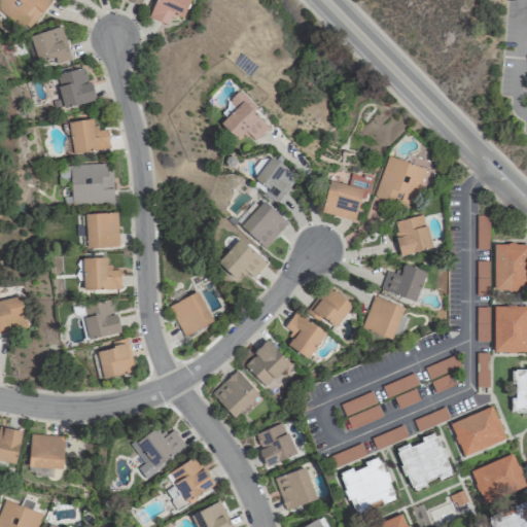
[(50,2),(47,0),(0,0),(0,11),(24,32),(50,2)]
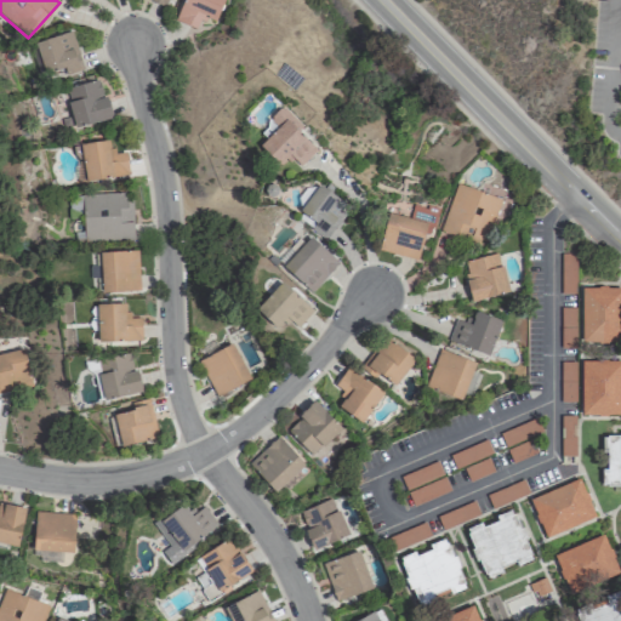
[(184,0),(175,21),(195,30),(200,21),(205,23),(208,17),(214,21),(223,0),(184,0)]
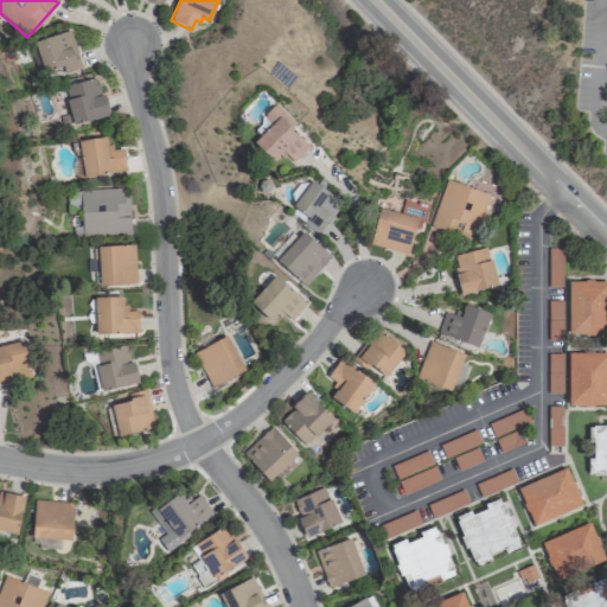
[(34,43),(70,31),(82,69),(46,81),(34,43)]
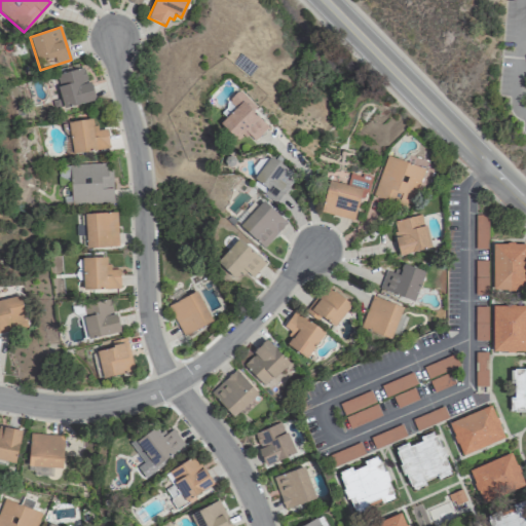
[(55,75),(84,67),(95,99),(66,108),(55,75)]
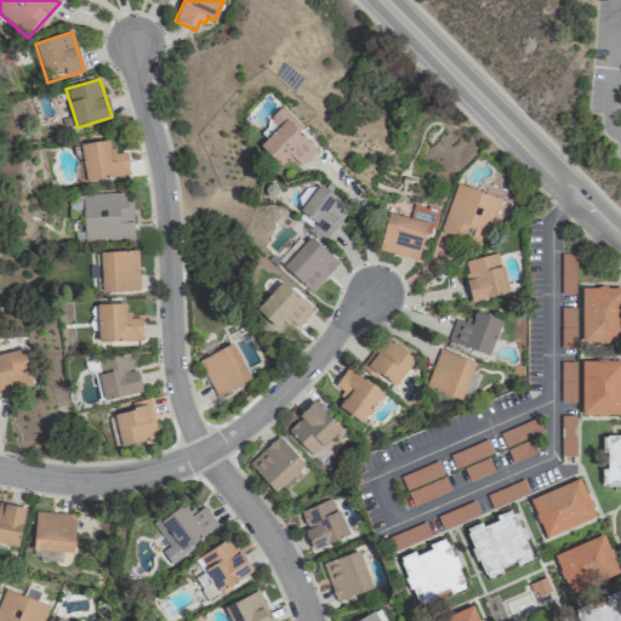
[(254,141),(280,167),(291,157),(300,166),(315,149),(280,114),(254,141)]
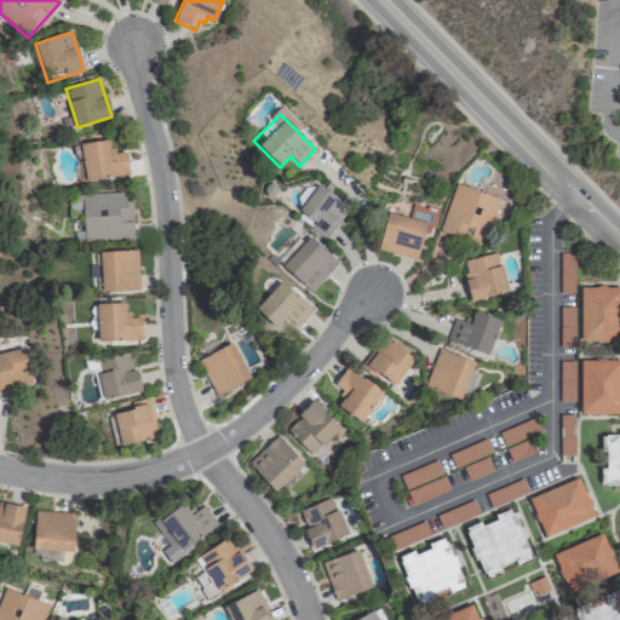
[(81,145),(108,141),(109,149),(115,148),(116,154),(126,151),(130,174),(87,181),(81,145)]
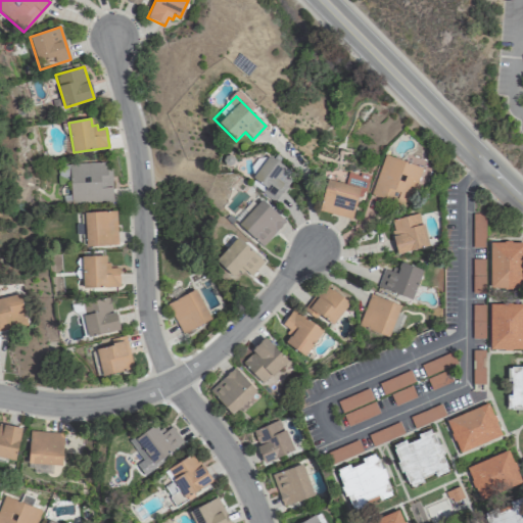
[(251,177),(266,189),(262,193),(273,202),(294,175),(269,154),(251,177)]
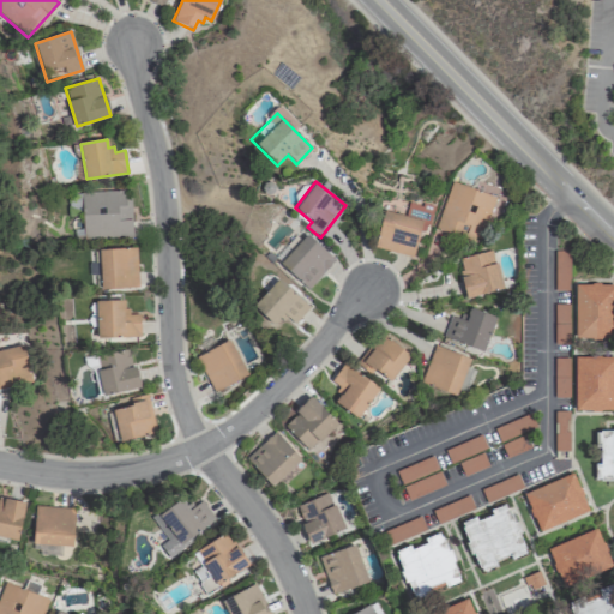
[(435,227),(481,241),(495,197),(450,182),(435,227)]
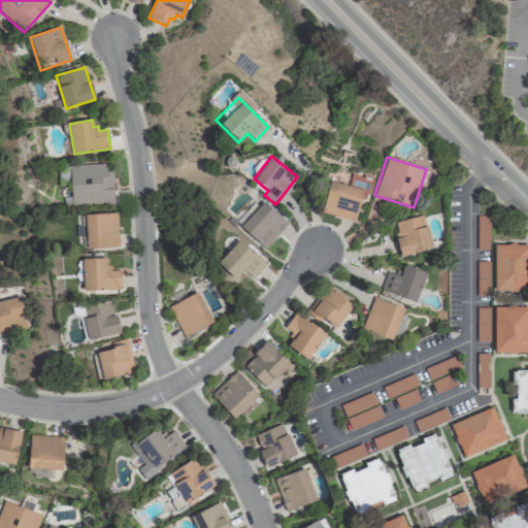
[(69,165),(107,164),(108,170),(113,170),(114,203),(71,204),(69,165)]
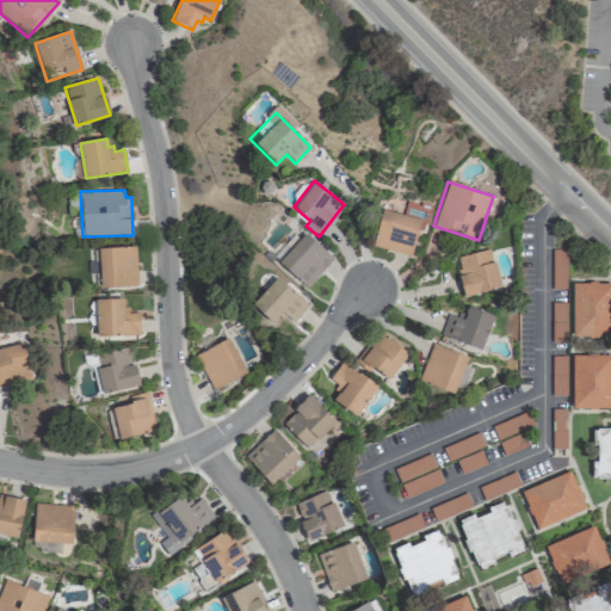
[(381,209),(371,246),(411,257),(418,229),(424,232),(430,207),(406,201),(402,215),(381,209)]
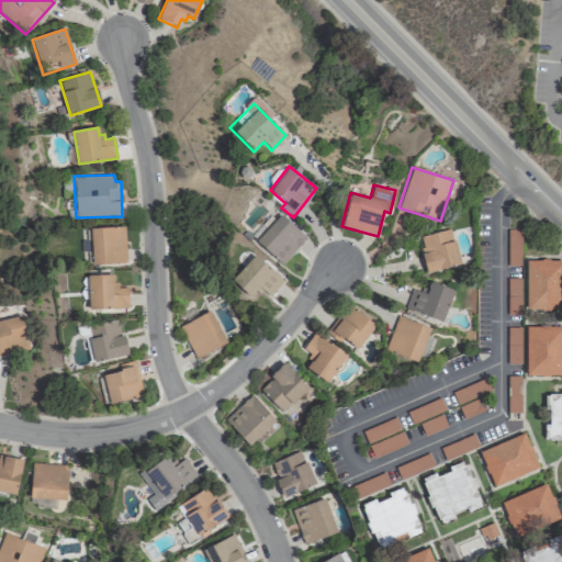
[(251,237),(281,265),(305,238),(277,211),(251,237)]
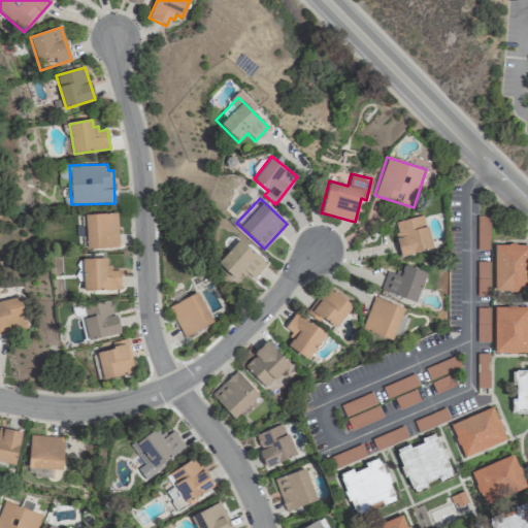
[(85,215),(112,212),(114,245),(87,248),(85,215)]
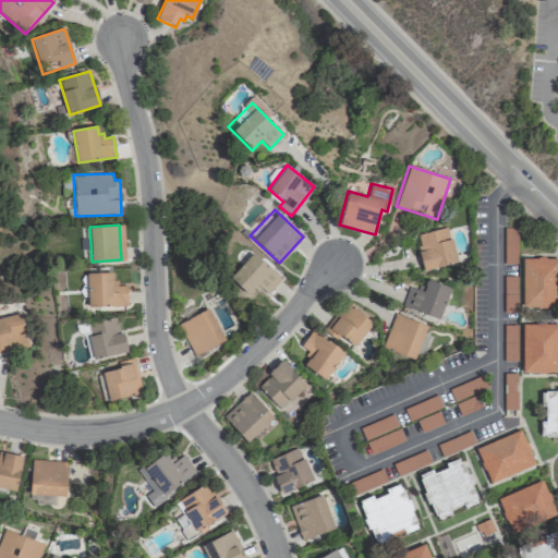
[(424,271),(456,263),(447,227),(414,235),(424,271)]
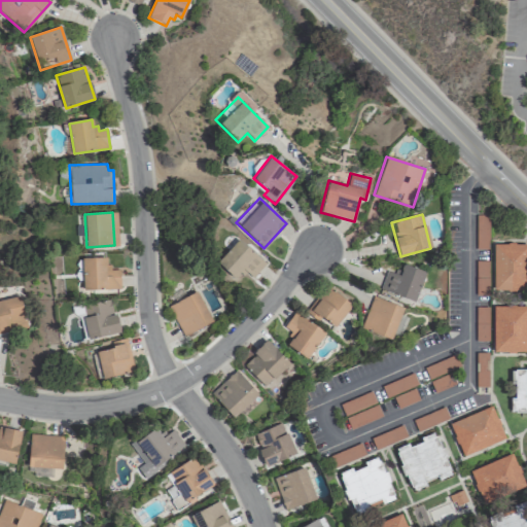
[(476,214),(476,249),(488,250),(489,215),(476,214)]
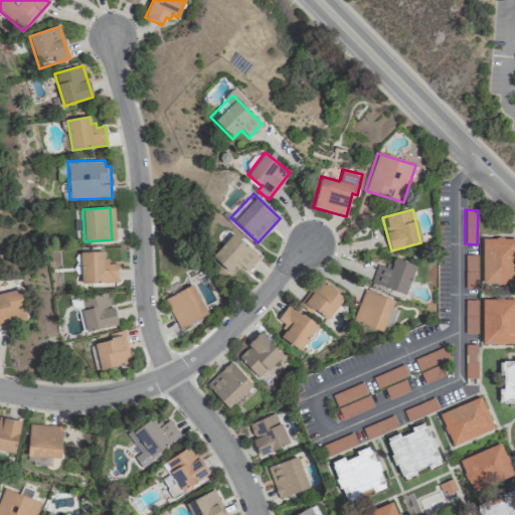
[(228,273),(236,264),(245,272),(260,258),(233,233),(211,256),(228,273)]
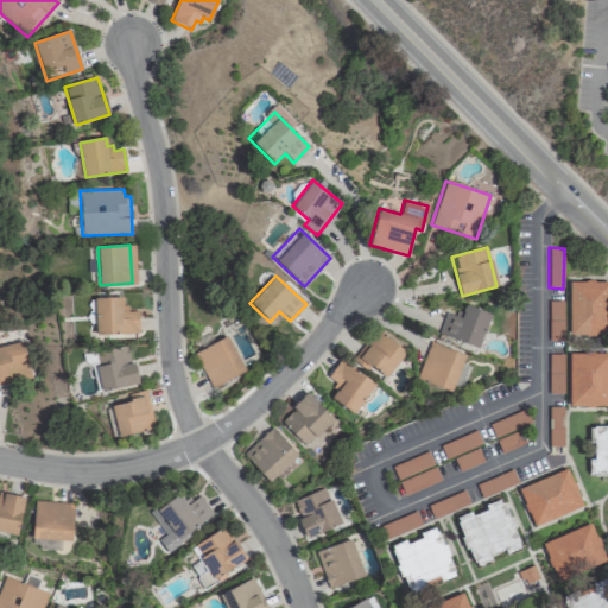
[(607,330),(607,282),(569,282),(569,336),(607,335),(607,330)]
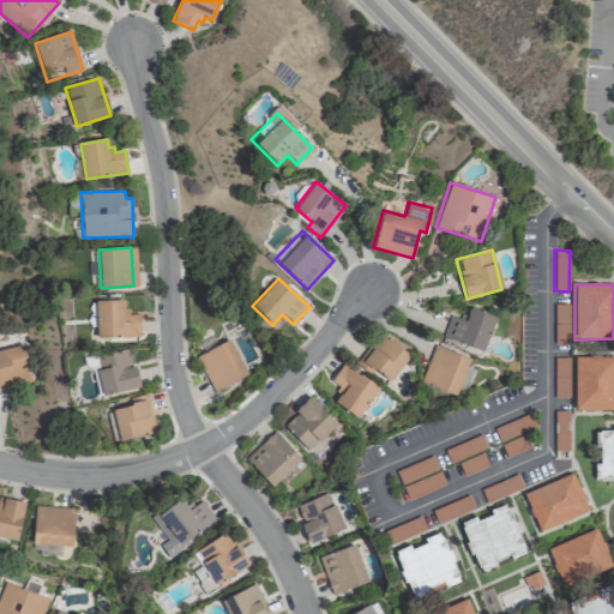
[(97,301),(124,300),(125,308),(128,308),(130,314),(138,313),(139,336),(98,337),(97,301)]
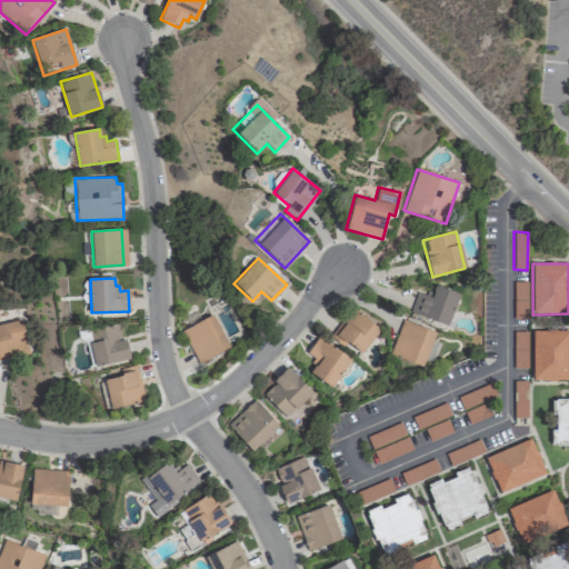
[(447,326),(459,293),(435,285),(430,297),(417,292),(410,311),(447,326)]
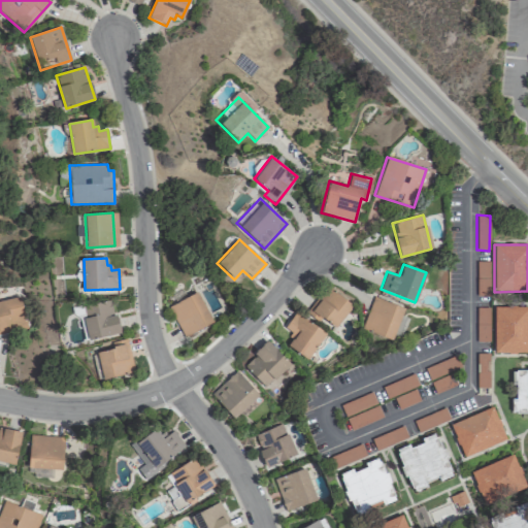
[(334,329),(352,305),(328,288),(310,311),(334,329)]
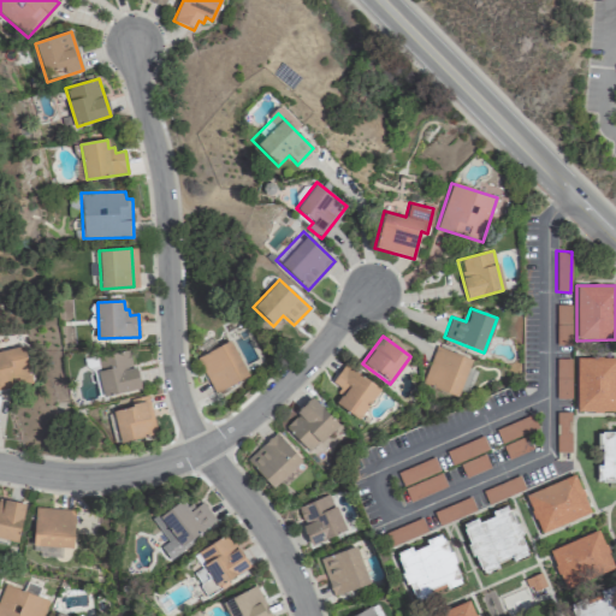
[(196,355),(212,392),(247,378),(231,341),(196,355)]
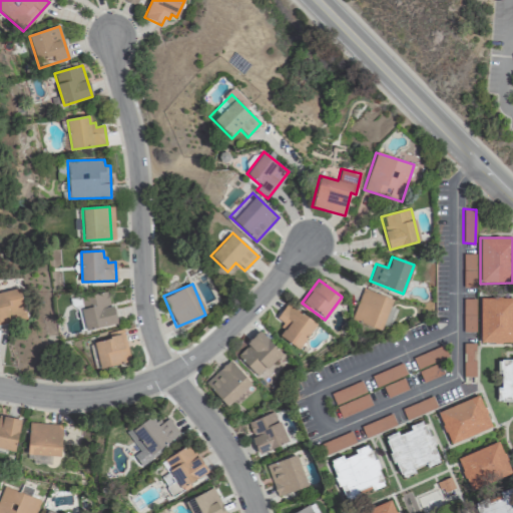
[(0,292),(21,288),(28,320),(0,325),(0,292)]
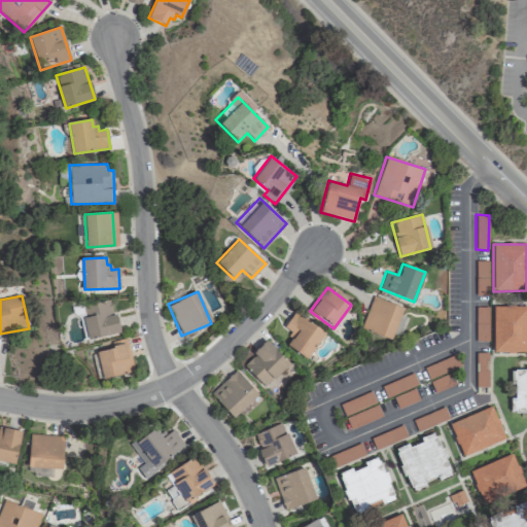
[(391,339),(403,307),(372,295),(360,328),(391,339)]
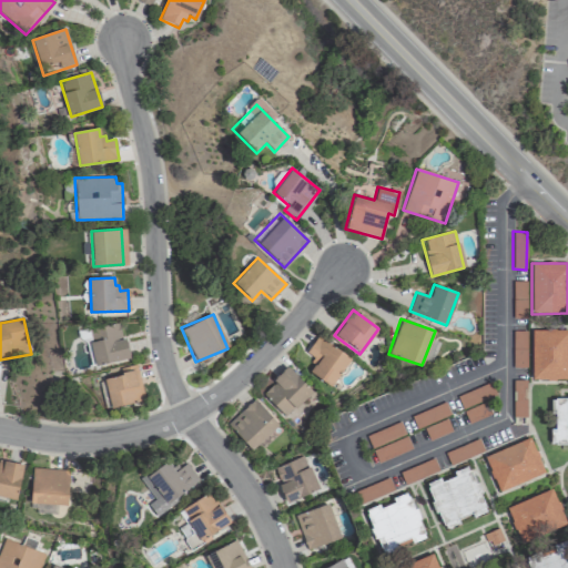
[(119,321),(129,357),(97,366),(85,331),(119,321)]
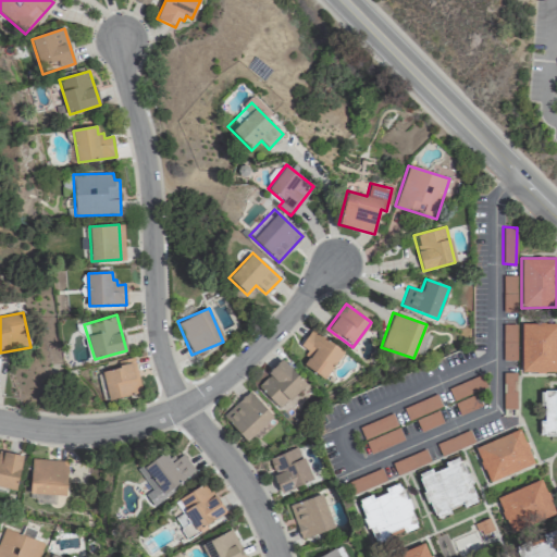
[(556,372),(556,323),(521,323),(520,372),(556,372)]
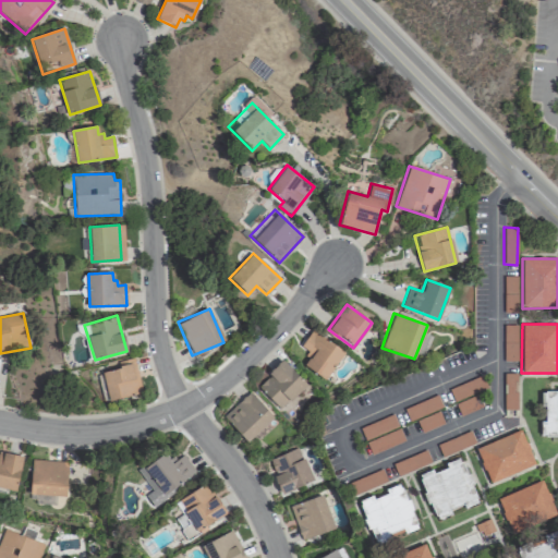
[(344,351),(311,330),(300,347),(311,353),(303,366),(326,380),(344,351)]
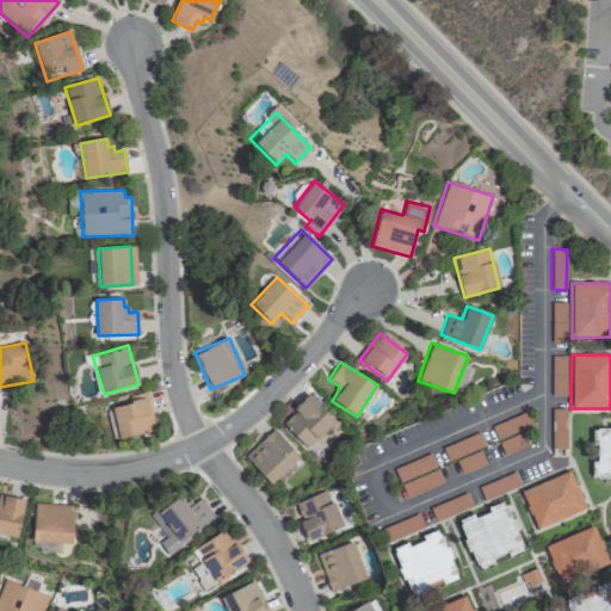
[(110,408),(130,403),(129,400),(140,397),(139,395),(147,393),(155,430),(117,439),(110,408)]
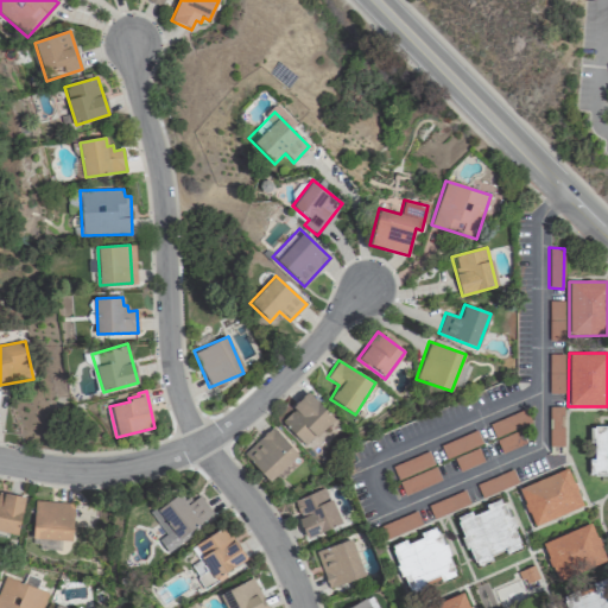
[(280,422),(304,447),(334,419),(308,391),(291,406),(295,409),(280,422)]
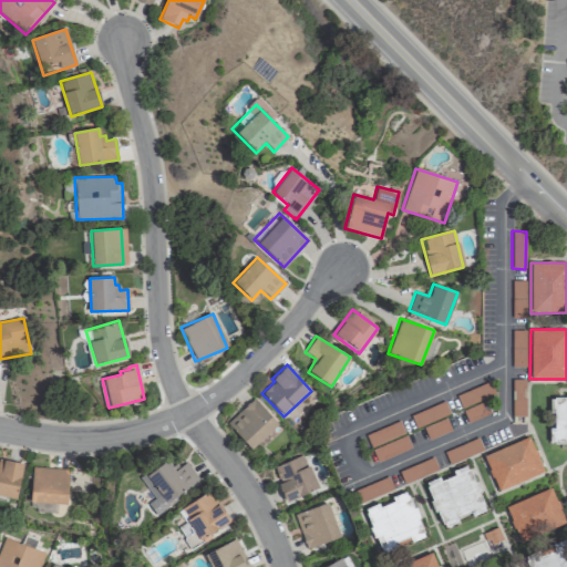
[(250,450),(278,424),(253,398),(226,423),(250,450)]
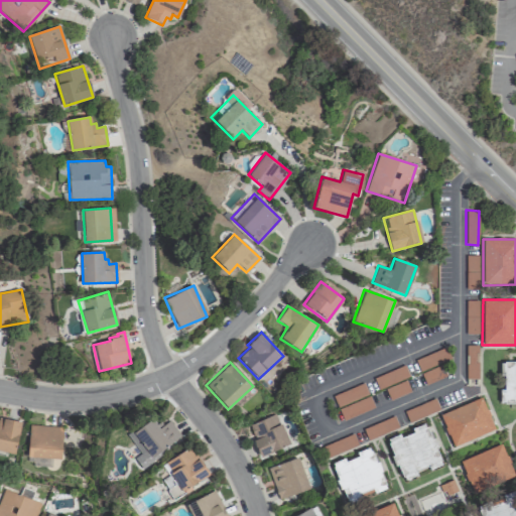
[(373,410),(365,384),(333,393),(341,419),(373,410)]
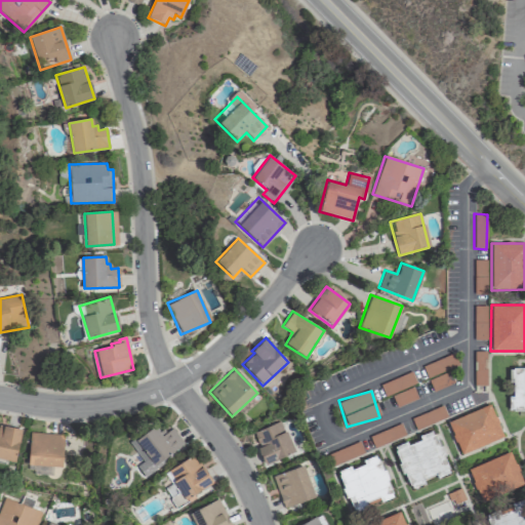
[(448,419),(458,453),(502,439),(491,405),(448,419)]
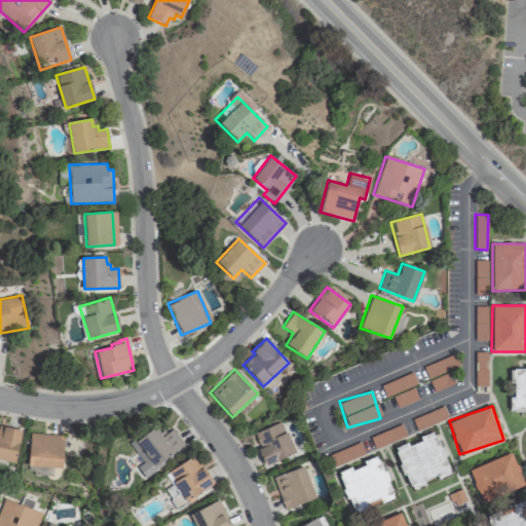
[(265,465),(294,453),(282,421),(252,434),(265,465)]
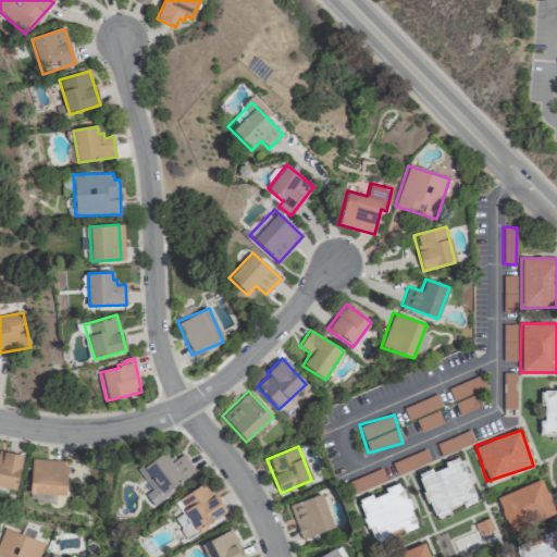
[(0,453),(21,457),(15,490),(0,486),(0,453)]
